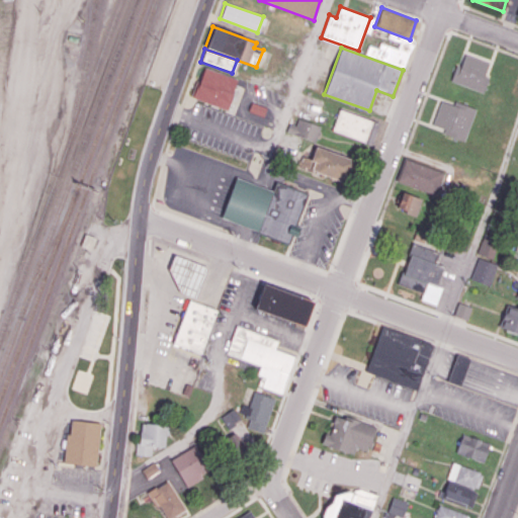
[(465,55),(489,64),(485,75),(488,76),(483,90),(451,79),(456,66),(460,68),(465,55)]
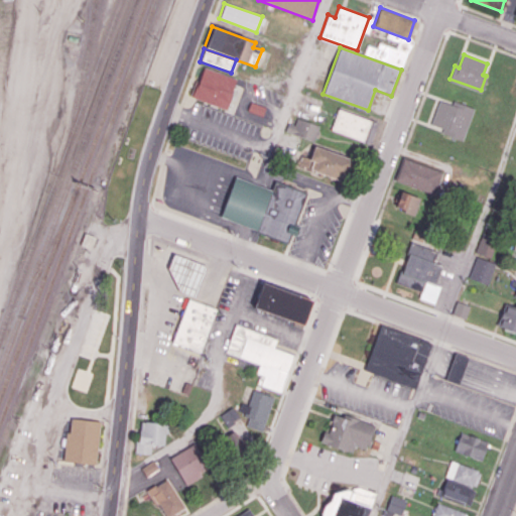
[(202,66),(236,78),(225,110),(196,100),(190,98),(202,66)]
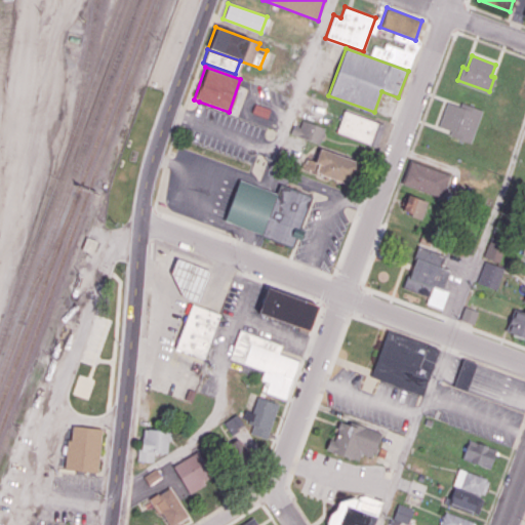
[(448,102),(439,126),(451,130),(449,135),(470,144),(481,110),(460,102),(459,106),(448,102)]
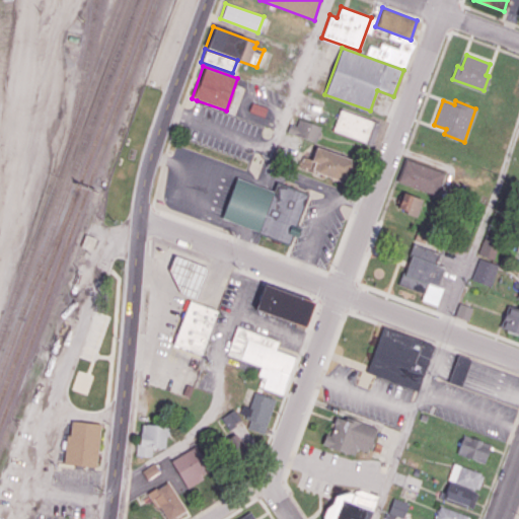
[(267,107),(252,102),(249,110),(264,117),(267,107)]
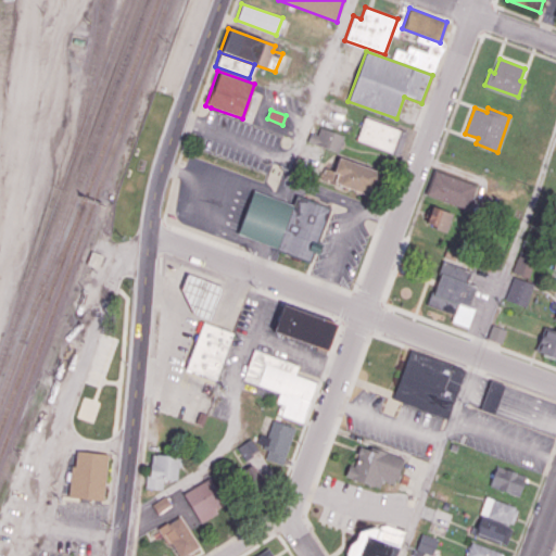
[(364,116),(355,139),(396,155),(405,133),(364,116)]
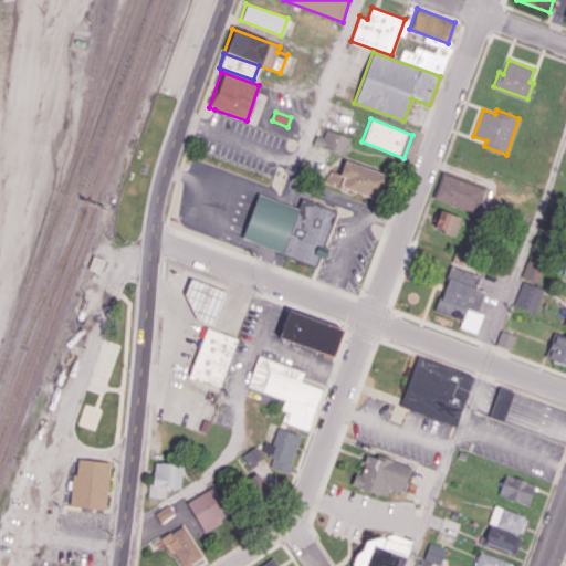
[(315,134),(312,144),(344,155),(349,138),(325,129),(322,136),(315,134)]
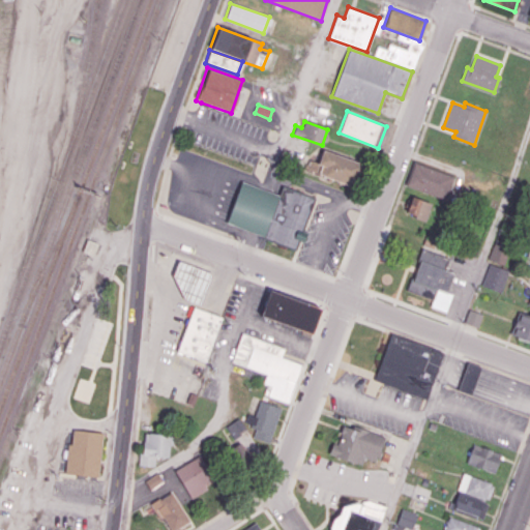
[(352,186),(359,164),(320,150),(316,163),(310,159),(305,170),(352,186)]
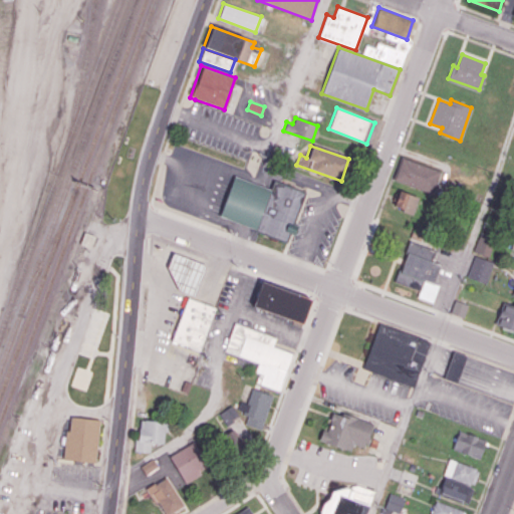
[(441,172),(402,157),(394,179),(433,193),(441,172)]
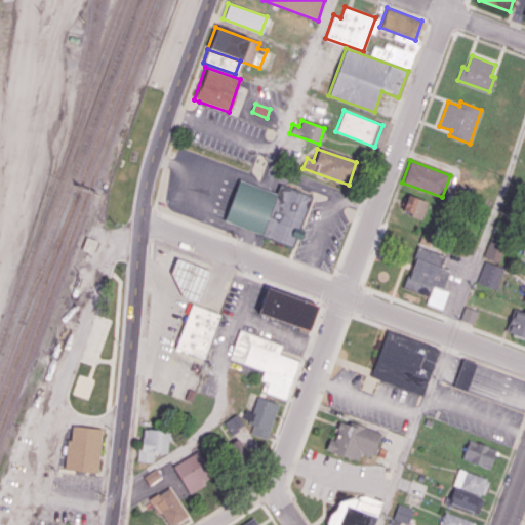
[(278,184),(259,235),(292,247),(312,196),(278,184)]
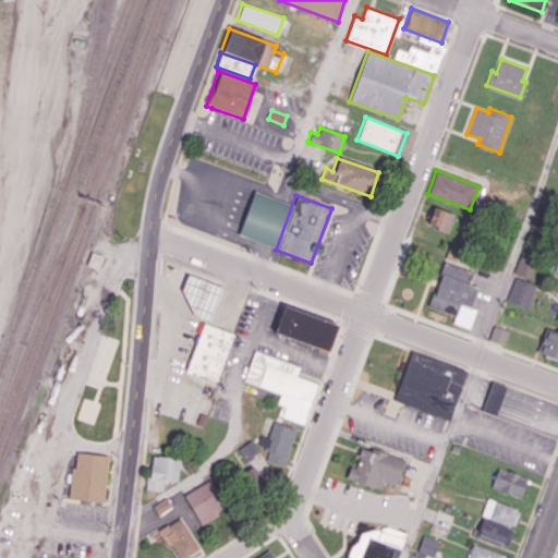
[(433,207),(427,223),(435,226),(435,229),(447,233),(453,214),(433,207)]
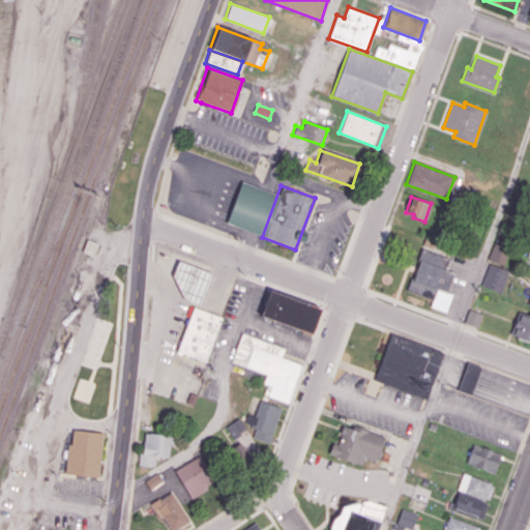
[(504,264),(509,243),(495,240),(490,260),(504,264)]
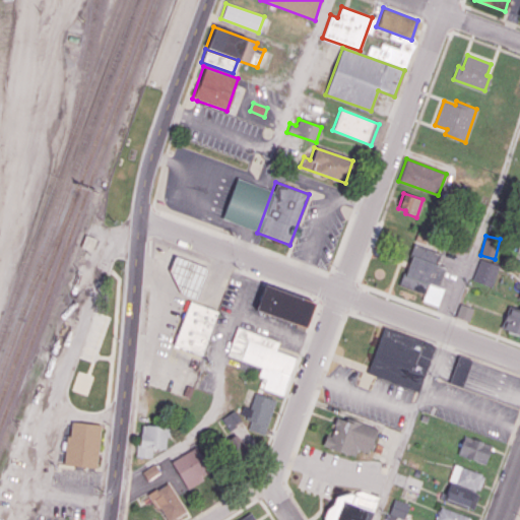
[(413,243),(439,253),(436,263),(446,267),(439,284),(445,287),(438,307),(420,301),(424,294),(398,284),(406,263),(413,243)]
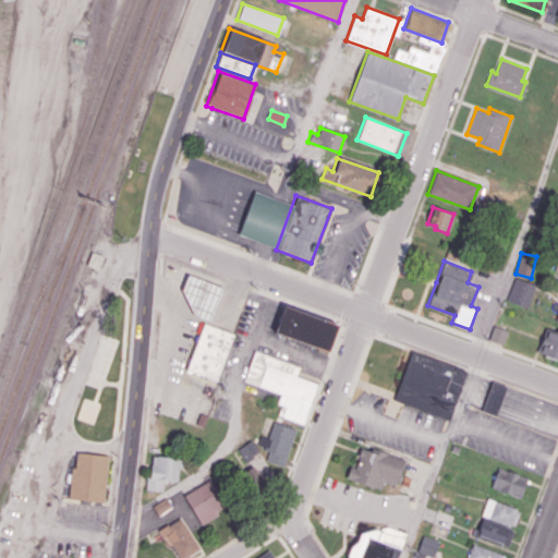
[(185,275),(180,290),(192,314),(208,320),(221,288),(185,275)]
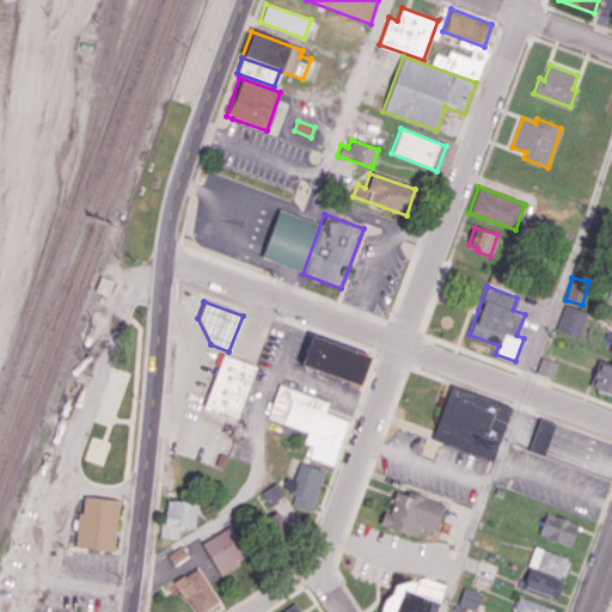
[(556,329),(579,338),(588,313),(565,304),(556,329)]
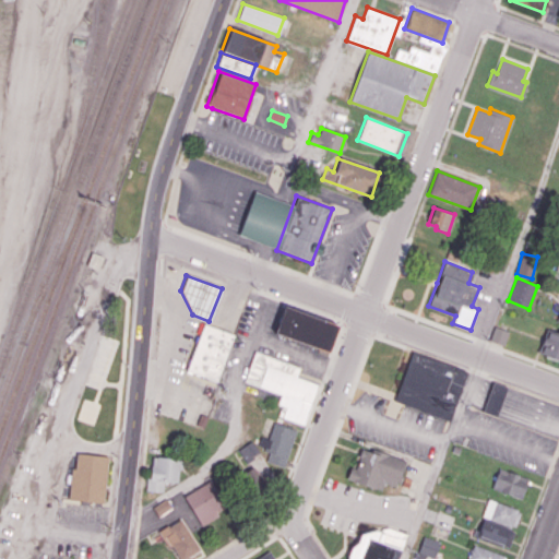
[(337,325),(281,305),(270,332),(326,353),(337,325)]
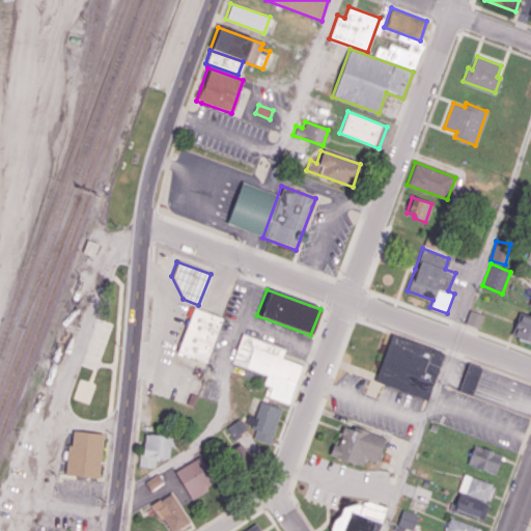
[(191,307),(223,318),(206,362),(175,351),(191,307)]
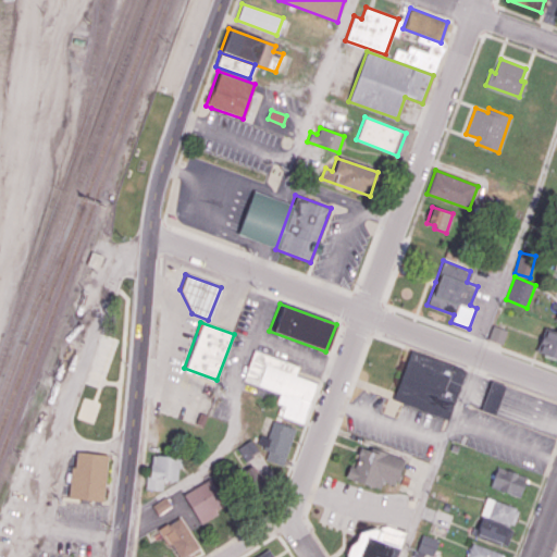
[(493,324),(487,337),(503,343),(507,330),(493,324)]
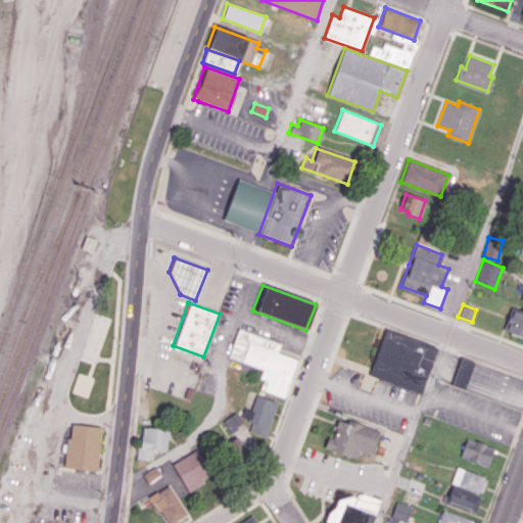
[(522,312),(522,336),(504,330),(512,307),(522,312)]
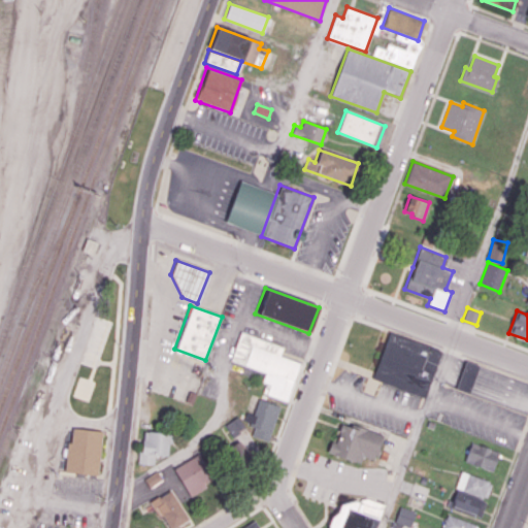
[(239,332),(282,348),(278,356),(299,363),(286,401),(264,393),(267,384),(260,382),(263,372),(229,360),(239,332)]
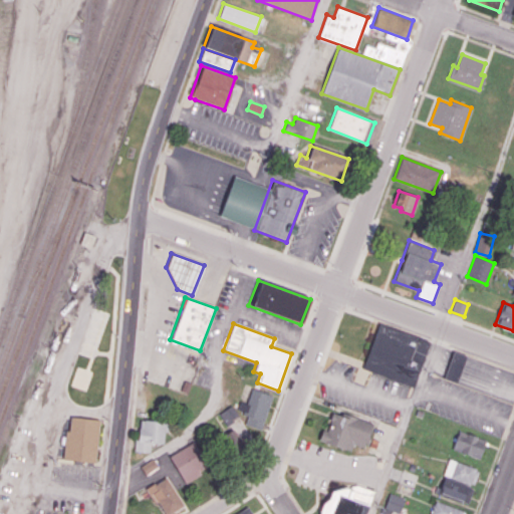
[(378,323),(362,368),(412,387),(429,341),(378,323)]
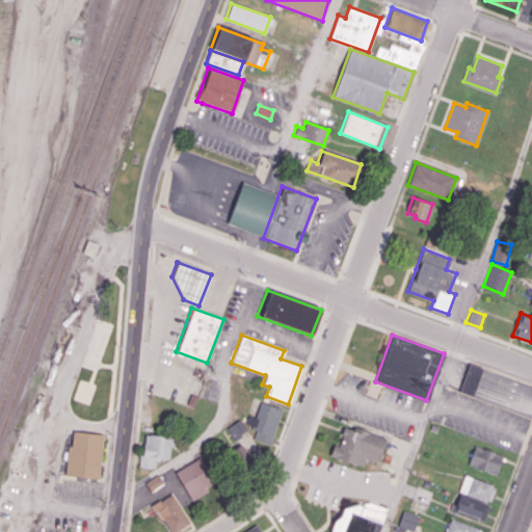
[(459,392),(473,396),(483,368),(470,363),(459,392)]
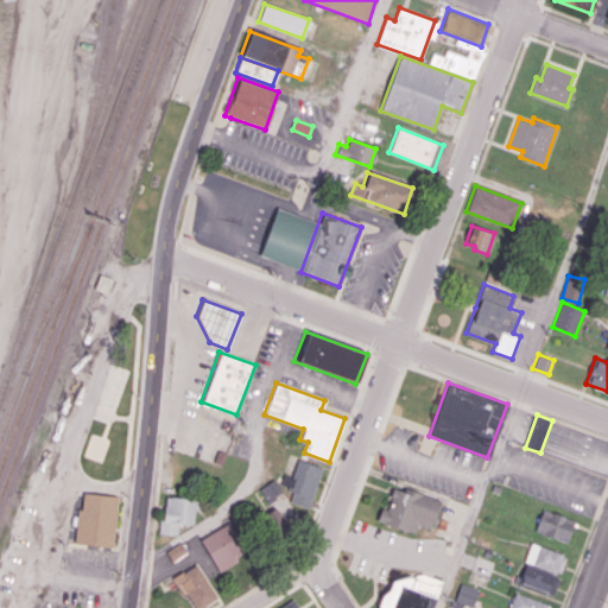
[(308,508),(322,467),(297,458),(285,489),(292,492),(289,501),(308,508)]
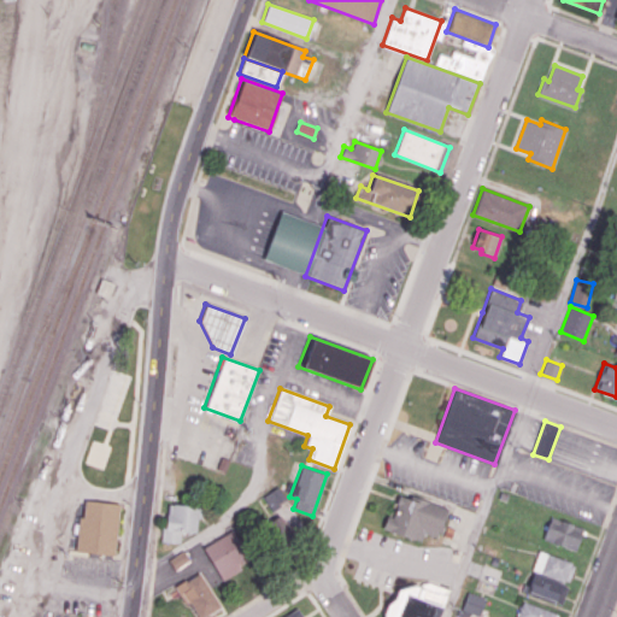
[(291,503),(278,486),(260,498),(271,516),(291,503)]
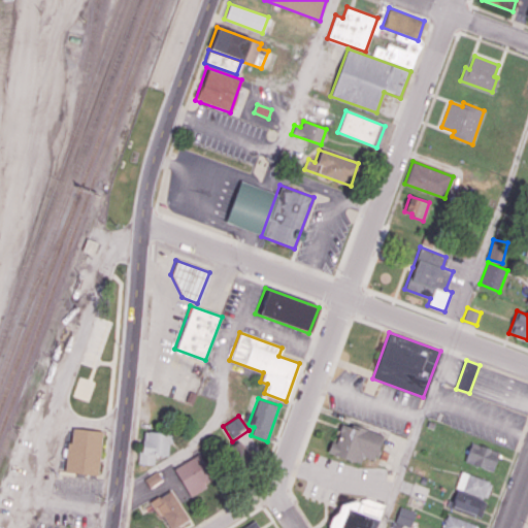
[(360,464),(363,458),(372,461),(383,435),(351,424),(350,426),(340,423),(337,431),(340,435),(337,444),(330,441),(326,453),(352,461),(360,464)]
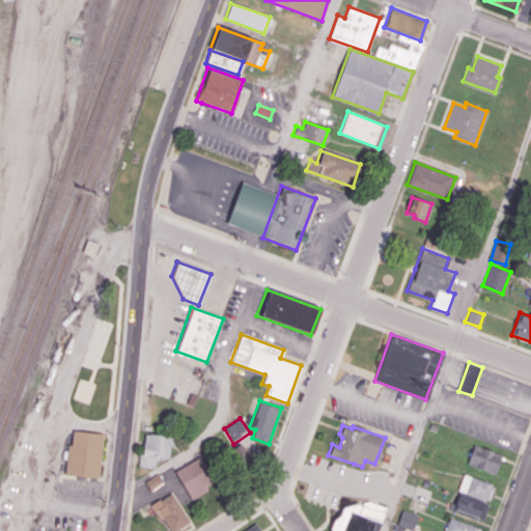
[(72,430),(103,434),(98,477),(63,474),(66,445),(70,444),(72,430)]
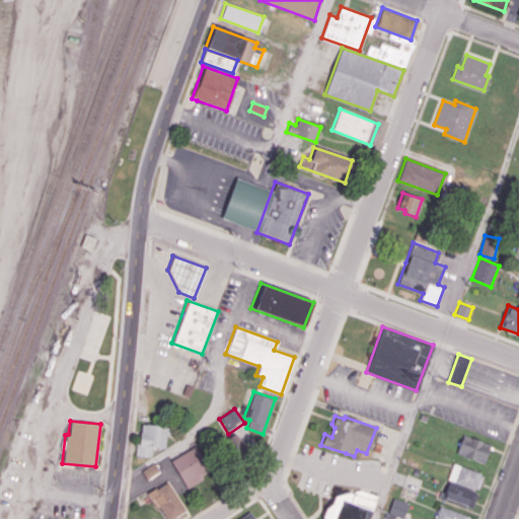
[(136,453),(150,454),(150,445),(162,446),(163,434),(169,435),(169,427),(164,427),(164,425),(144,424),(140,424),(140,431),(138,436),(136,453)]
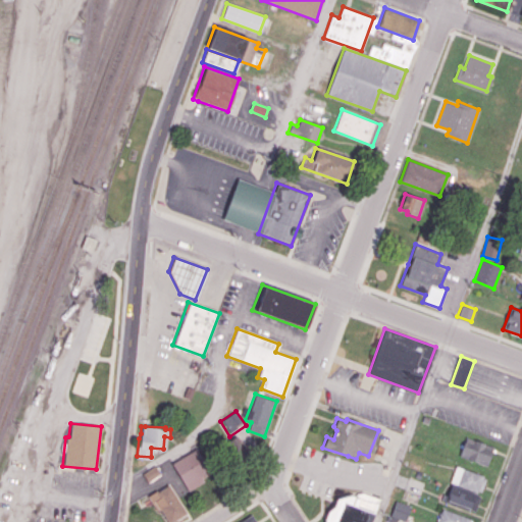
[(459,455),(466,437),(493,449),(486,466),(459,455)]
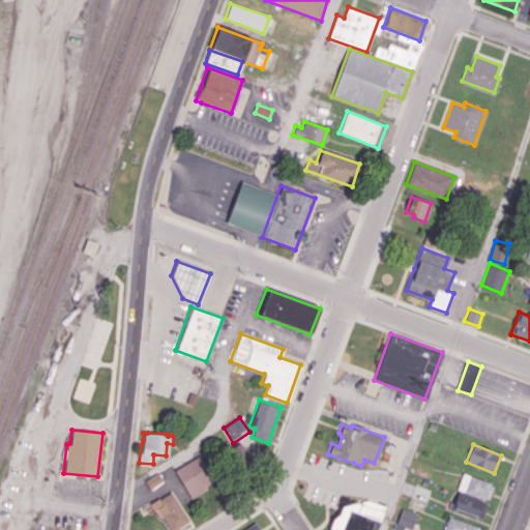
[(176,468),(188,498),(208,491),(205,482),(211,479),(202,457),(176,468)]
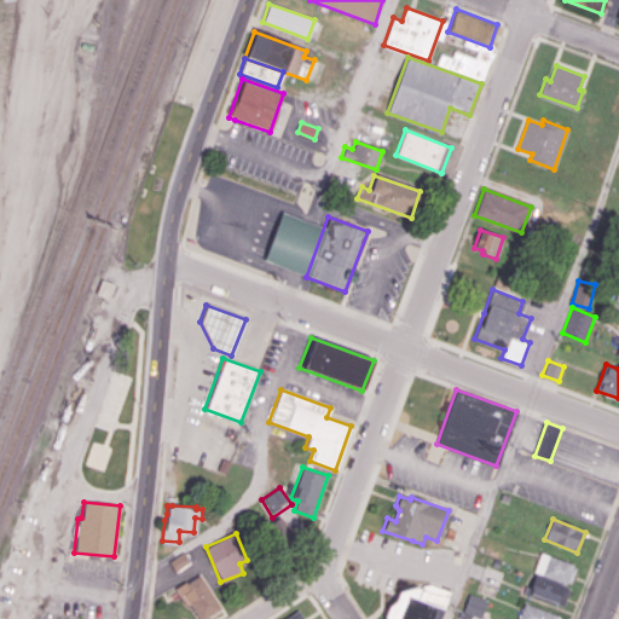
[(571,583),(534,570),(541,553),(572,565),(572,567),(577,567),(571,583)]
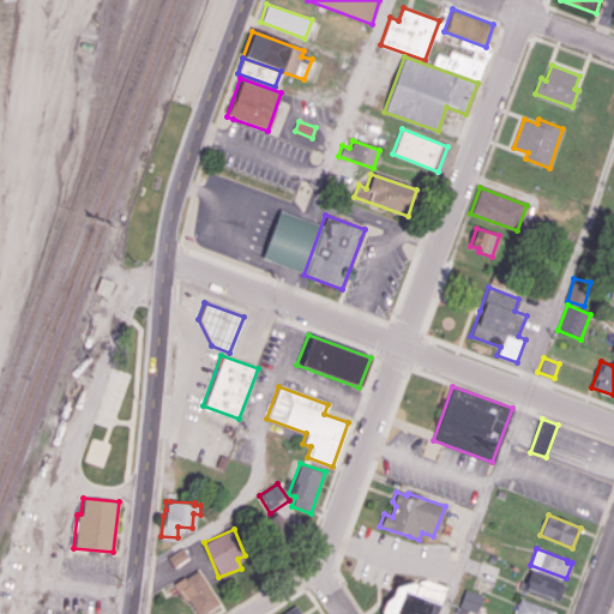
[(566,582),(561,581),(563,578),(529,567),(524,581),(519,579),(516,589),(552,601),(554,600),(560,601),(566,582)]
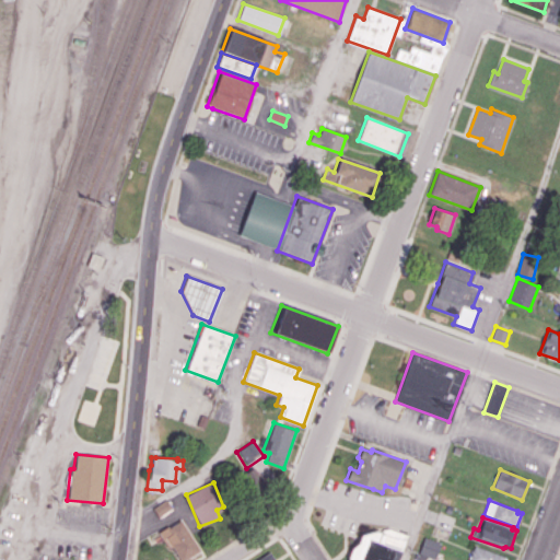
[(179,520),(199,550),(182,559),(179,559),(168,546),(166,547),(158,533),(179,520)]
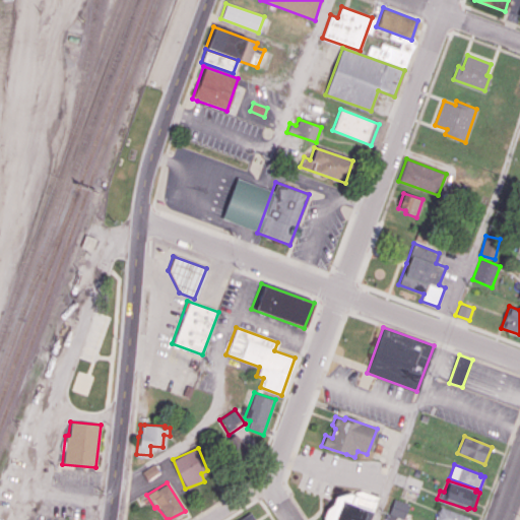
[(369,519),(378,497),(360,490),(354,491),(352,495),(347,493),(332,496),(330,504),(325,507),(321,518),(321,519),(369,519)]
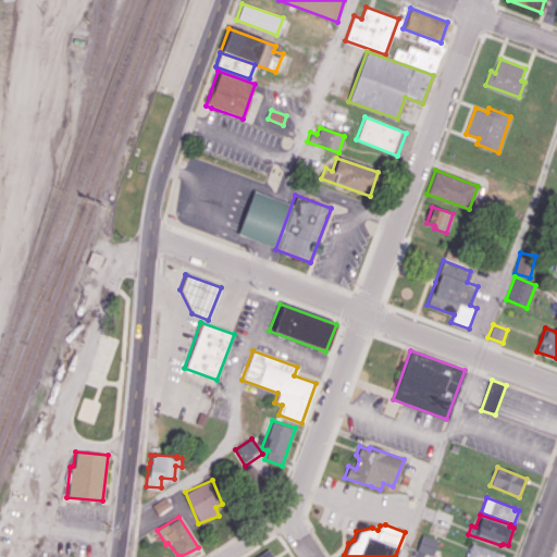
[(434,556),(438,540),(421,534),(415,556),(416,556),(423,556),(425,554),(434,556)]
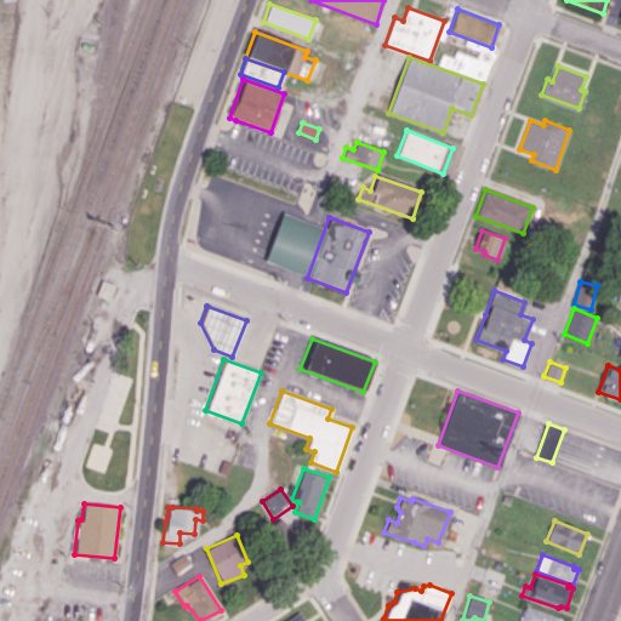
[(525,605),(519,620),(559,620),(562,617),(525,605)]
